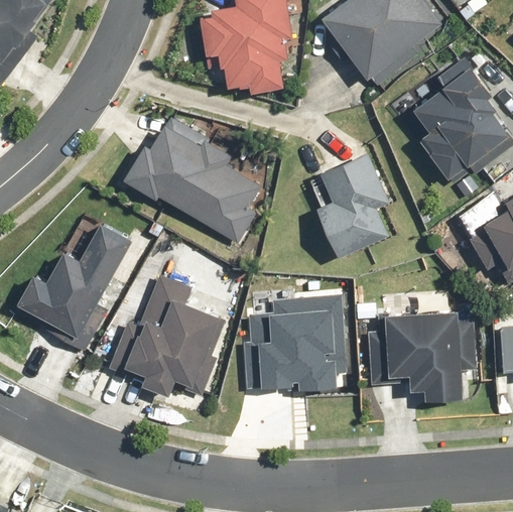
[(0,84),(36,39),(26,32),(52,0),(0,0),(0,84)]
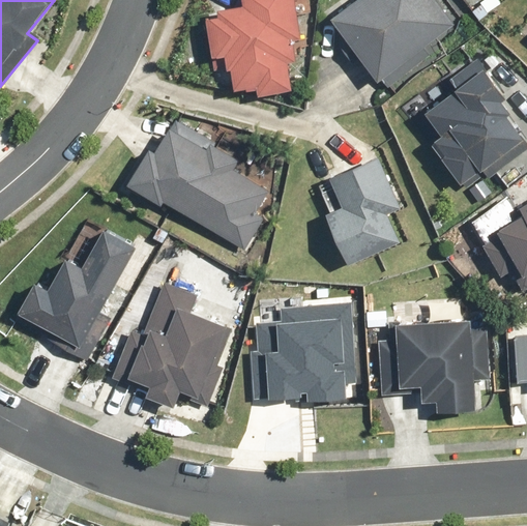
[(218,18),(205,20),(211,57),(224,55),(226,71),(230,71),(233,92),(256,89),(257,97),(291,93),(286,63),(294,62),(292,46),(300,45),(294,1),(298,0),(240,0),(242,7),(216,10),(218,18)]
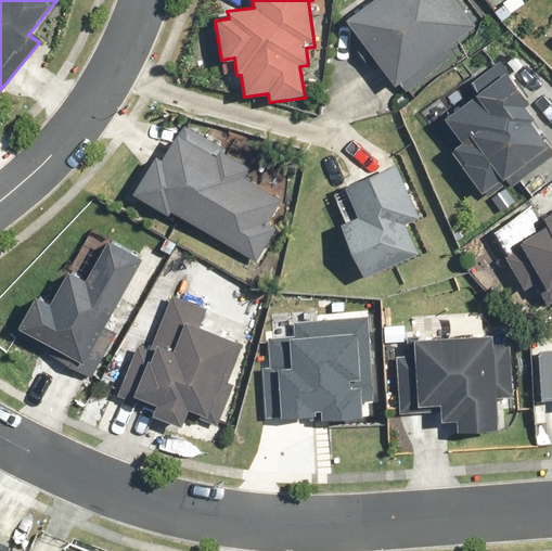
[(371,0),(345,20),(399,92),(478,34),(452,0),(371,0)]
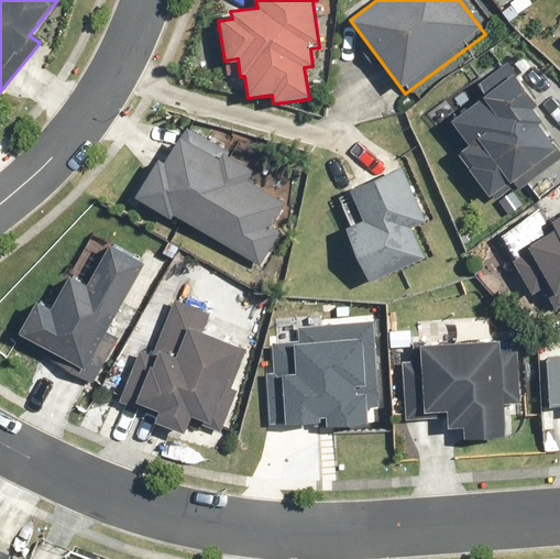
[(484,97),(451,120),(468,144),(457,152),(492,199),(513,184),(518,190),(559,160),(559,154),(538,124),(544,121),(533,106),(537,102),(506,61),(474,84),(484,97)]
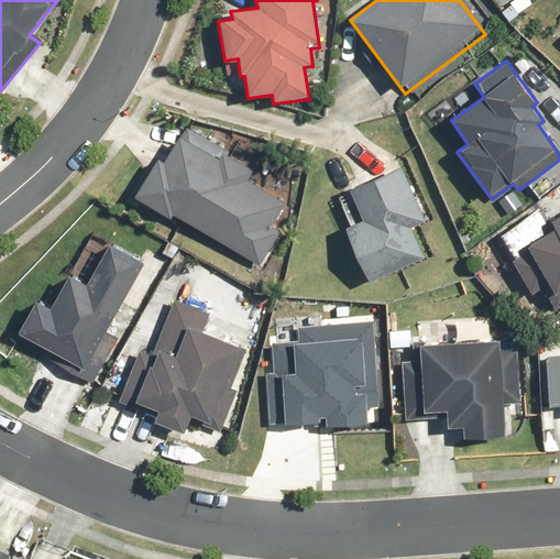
[(143,175),(130,197),(169,221),(173,217),(256,269),(278,234),(270,228),(283,206),(246,183),(252,173),(184,131),(164,163),(157,159),(146,177),(143,175)]
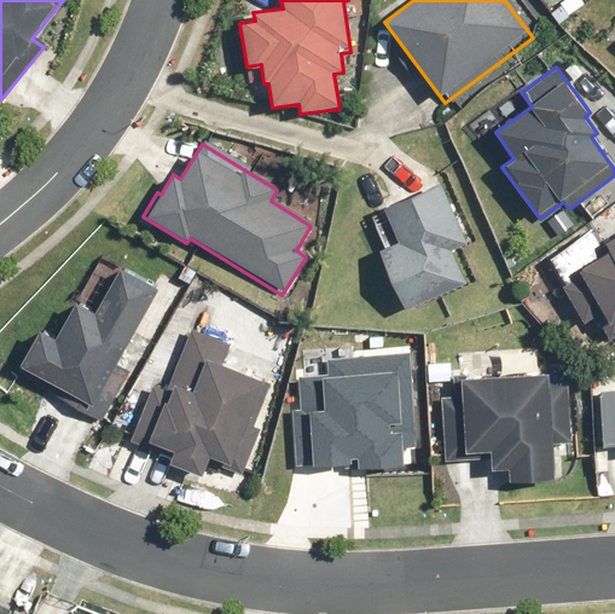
[(398,242),(379,250),(405,308),(465,282),(451,250),(468,243),(440,181),(383,207),(398,242)]
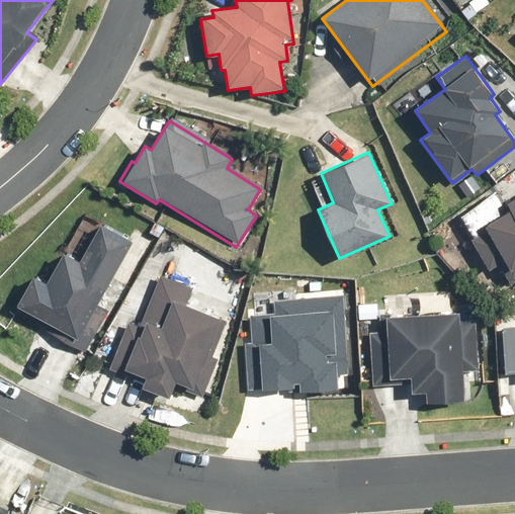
[(510,209),(485,223),(490,232),(467,243),(493,291),(514,280),(514,198),(507,202),(510,209)]
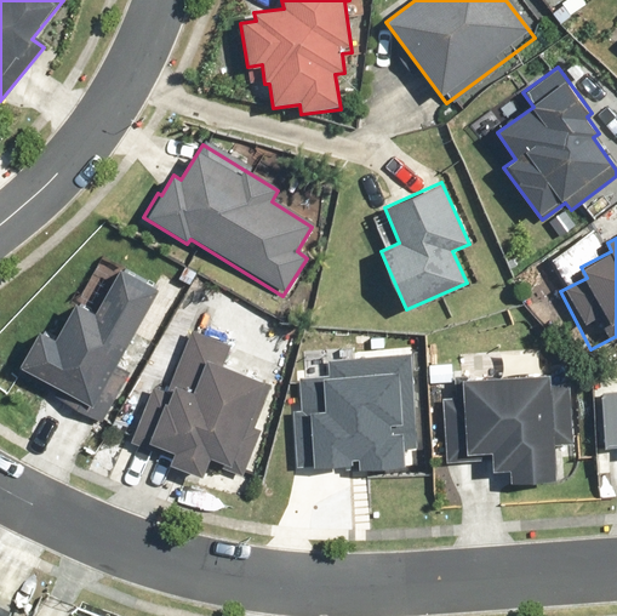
[(40,331),(21,368),(93,408),(159,289),(121,268),(96,314),(75,303),(56,340),(40,331)]
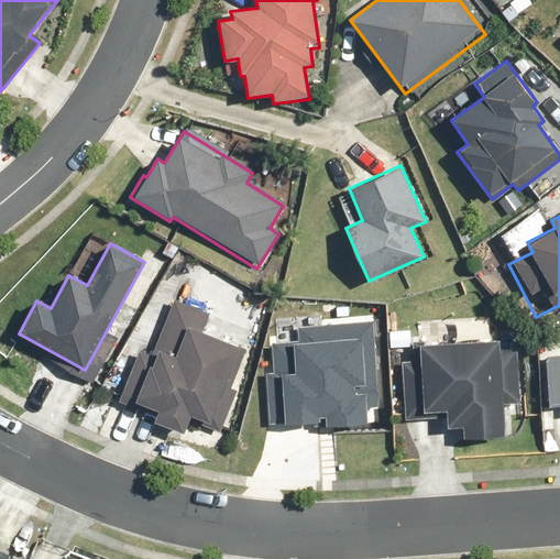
[(211,315),(173,299),(150,357),(138,352),(116,405),(185,431),(186,427),(217,439),(252,351),(204,332),(211,315)]
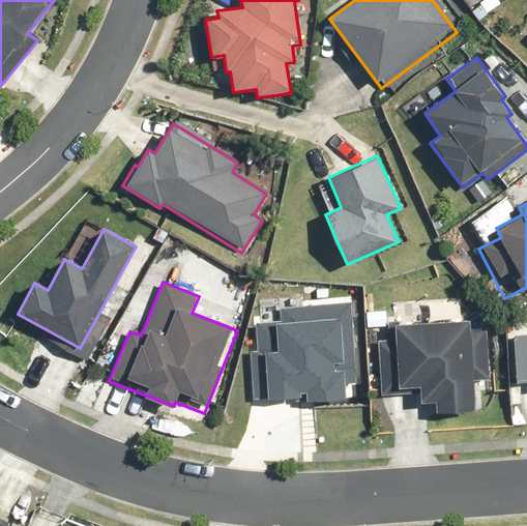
[(244,345),(246,396),(345,391),(344,382),(352,381),(349,304),(281,308),(281,319),(251,320),(252,344),(244,345)]
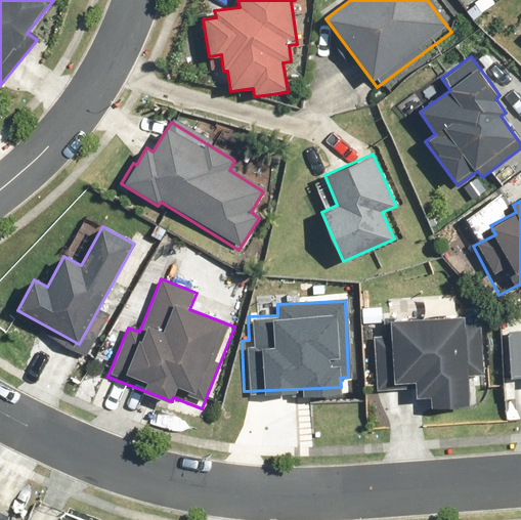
[(466,317),(383,321),(384,332),(373,332),(376,393),(417,391),(417,400),(431,399),(432,413),(470,410),(469,380),(481,379),(479,327),(466,328),(466,317)]
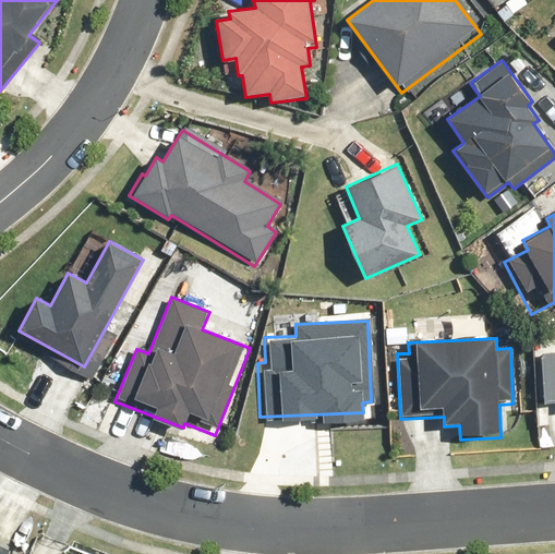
[(554,353),(539,356),(543,406),(554,404),(554,353)]
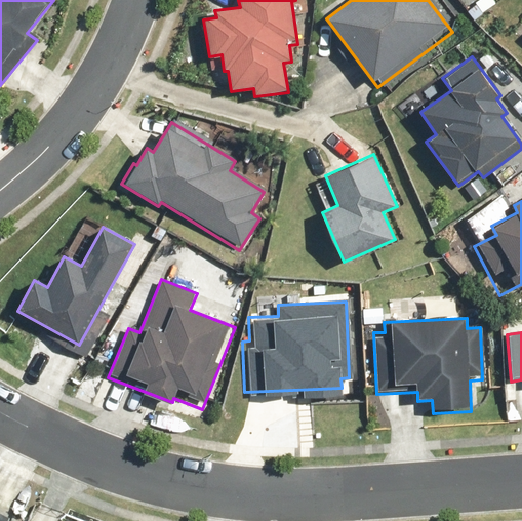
All buildings are outlined.
